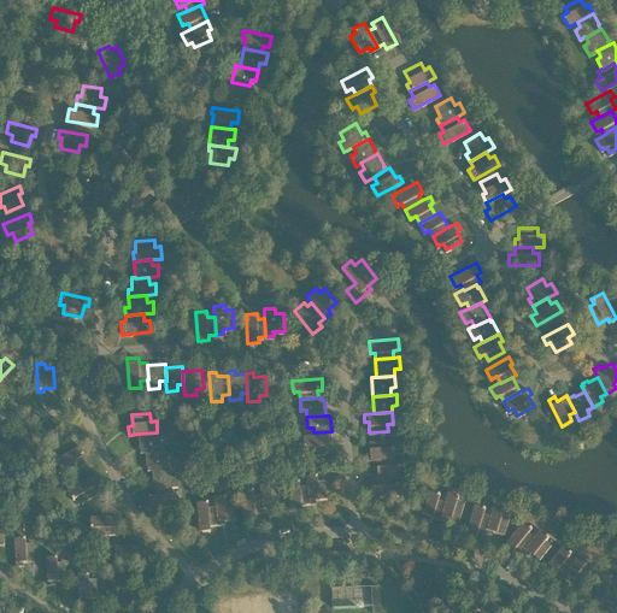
[(30,426),(21,426),(22,457),(34,455),(34,448),(41,448),(41,430),(30,431),(30,426)]
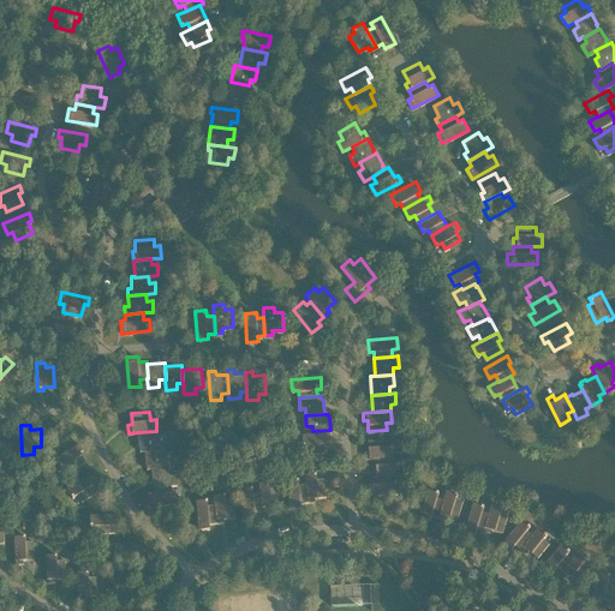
[(330,430),(312,431),(303,432),(304,445),(310,444),(310,450),(327,449),(327,438),(332,438),(330,430)]
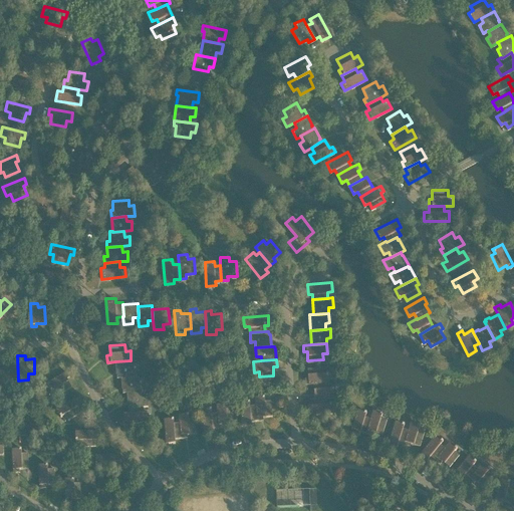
[(131,360),(115,361),(116,372),(117,371),(117,375),(120,375),(137,374),(136,365),(132,365),(131,360)]
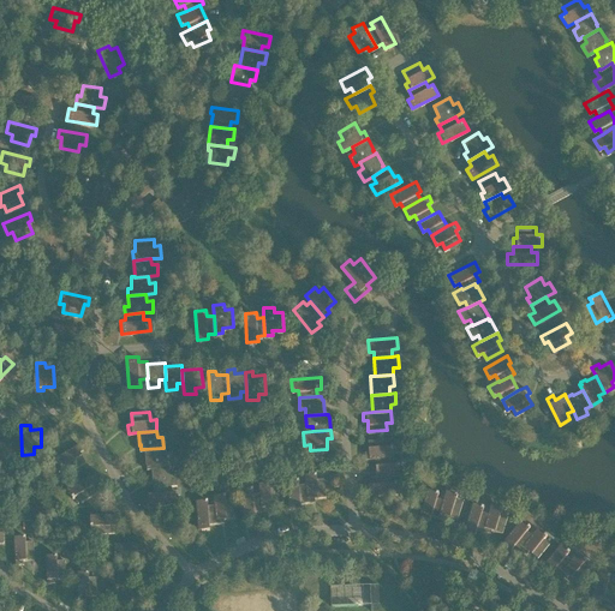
[(0,462),(3,462),(3,457),(11,456),(10,437),(0,437),(0,462)]
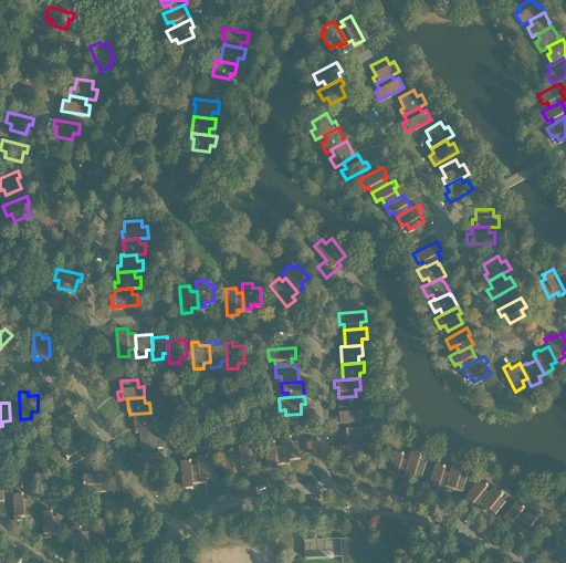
[(336,423),(345,421),(363,420),(362,409),(357,410),(356,403),(338,405),(339,414),(335,414),(336,423)]
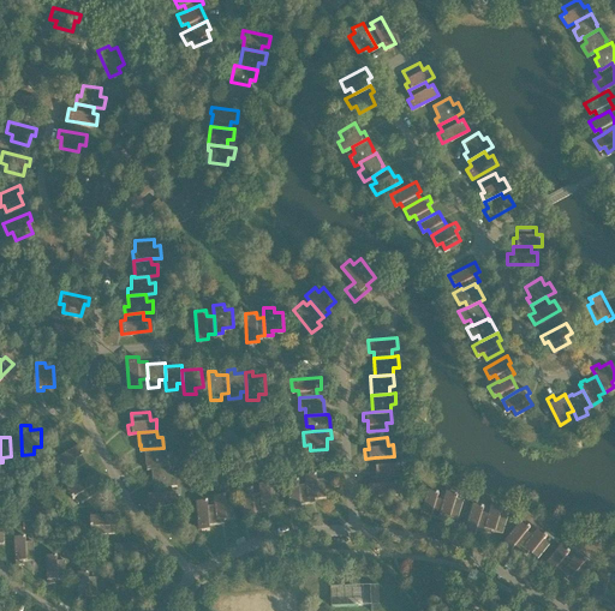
[(84,449),(81,442),(55,457),(61,467),(66,463),(70,469),(85,460),(81,451),(84,449)]
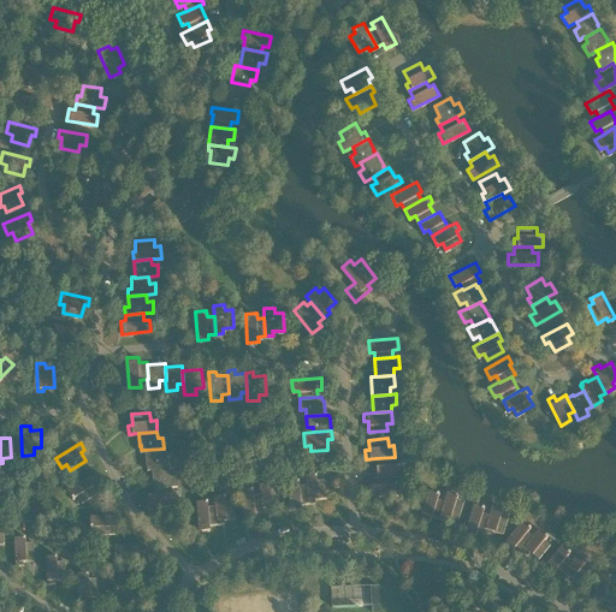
[(164,449),(144,450),(146,463),(147,463),(148,468),(153,468),(171,467),(170,456),(165,456),(164,449)]
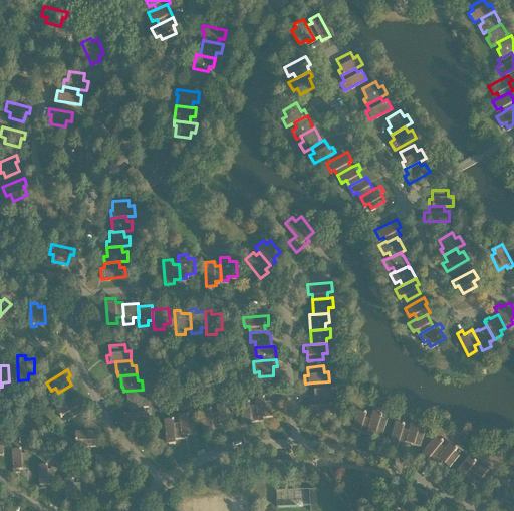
[(313,382),(314,398),(327,397),(327,398),(335,397),(334,387),(330,387),(329,381),(313,382)]
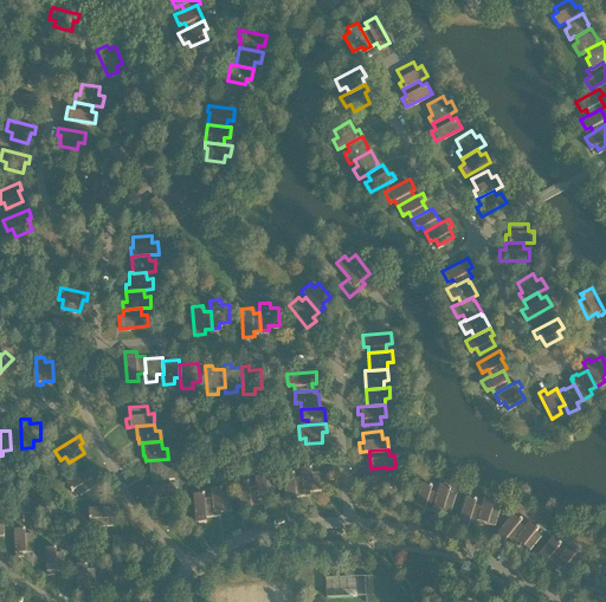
[(168,459),(150,460),(152,478),(169,477),(175,477),(174,466),(168,466),(168,459)]
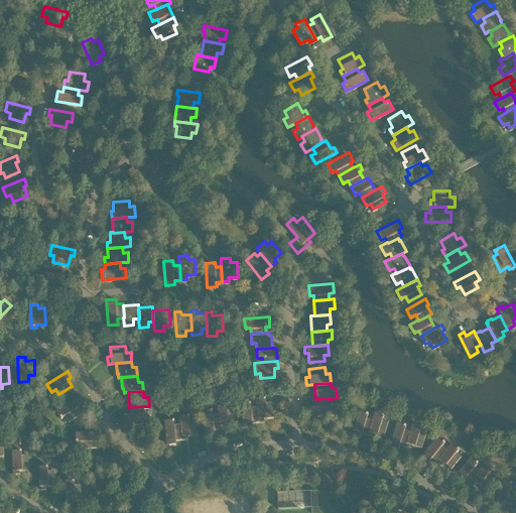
[(77,396),(55,408),(60,416),(65,414),(69,420),(82,412),(77,404),(81,402),(77,396)]
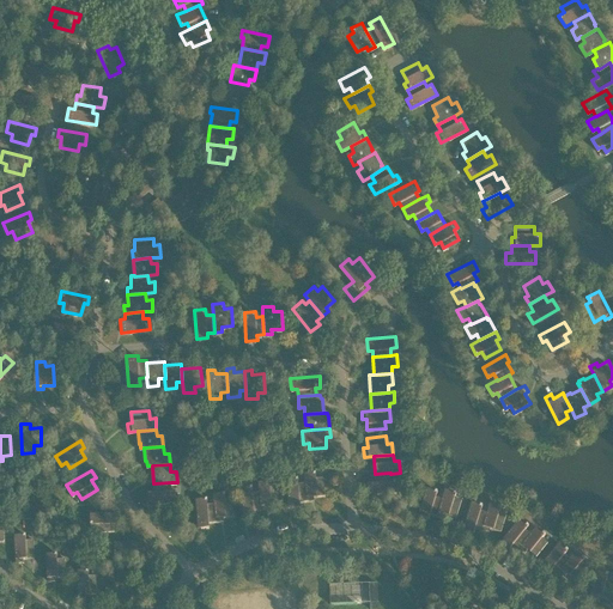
[(304,470),(305,481),(307,499),(314,498),(314,494),(325,493),(323,476),(316,476),(316,470),(304,470)]
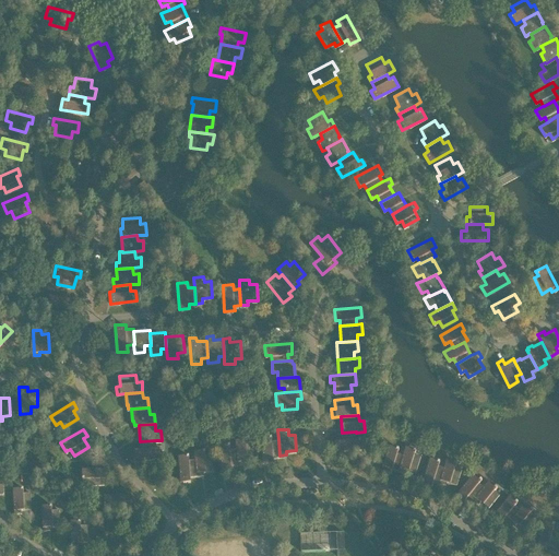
[(356,432),(342,433),(340,433),(340,440),(334,440),(335,450),(363,448),(361,438),(356,438),(356,433),(356,432)]
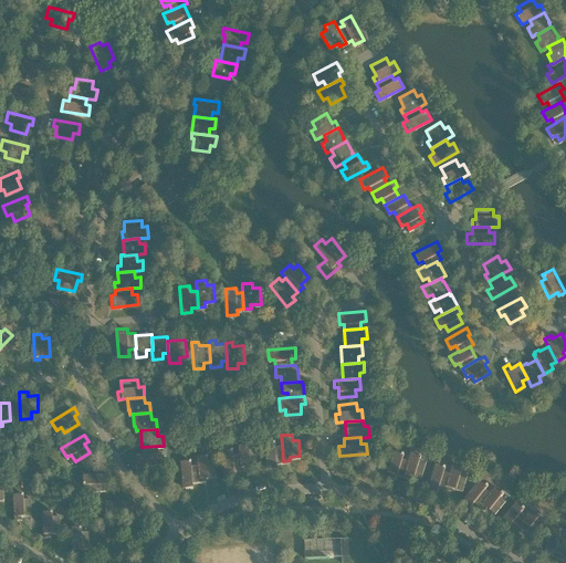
[(283,461),(282,445),(275,446),(275,439),(264,440),(266,468),(278,467),(276,461),(283,461)]
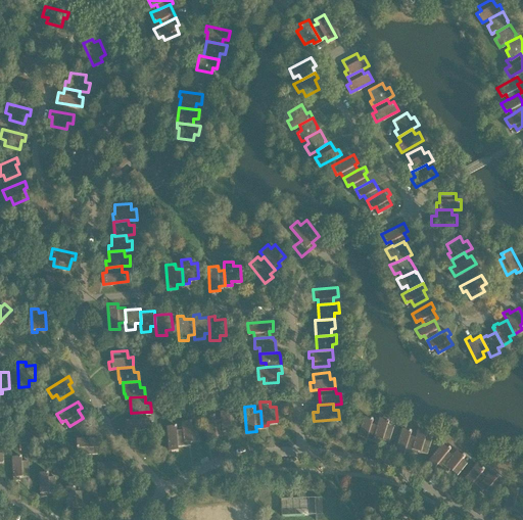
[(221,410),(222,419),(223,433),(229,433),(229,430),(238,429),(237,414),(231,415),(230,409),(221,410)]
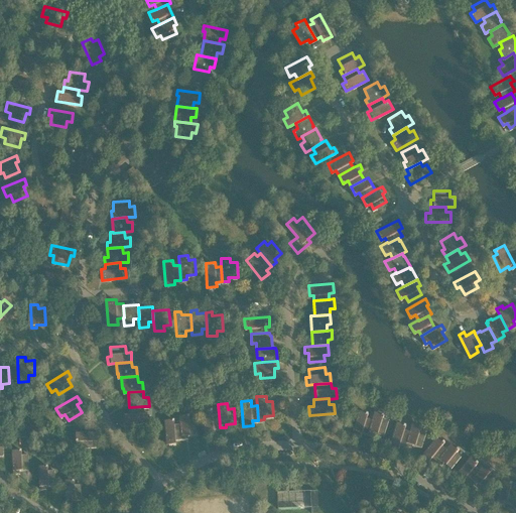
[(144,412),(144,406),(129,407),(130,413),(125,414),(125,423),(150,421),(149,412),(144,412)]
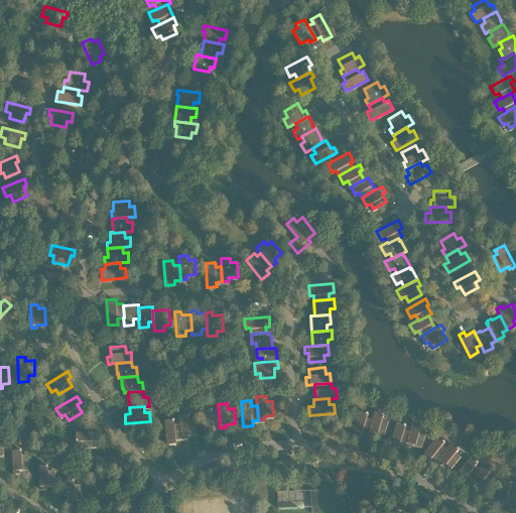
[(220,427),(219,413),(213,413),(212,408),(203,408),(205,433),(214,432),(214,428),(220,427)]
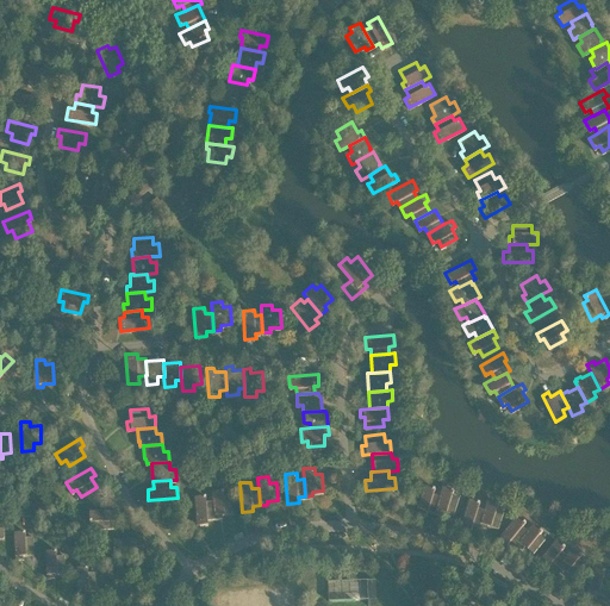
[(429,510),(435,511),(441,494),(434,492),(436,486),(425,483),(416,511),(427,514),(429,510)]
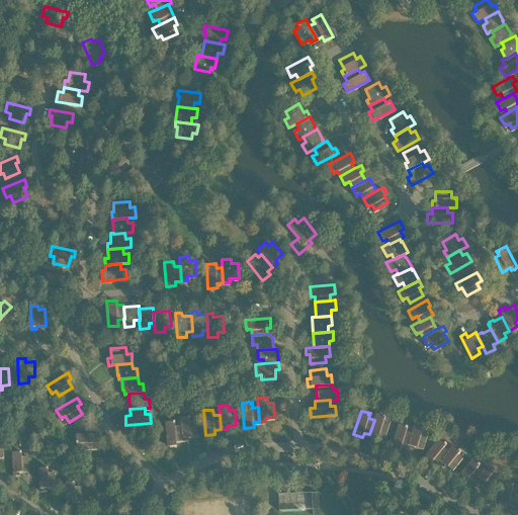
[(376,412),(374,420),(369,434),(375,436),(376,433),(385,436),(391,421),(383,419),(385,415),(376,412)]
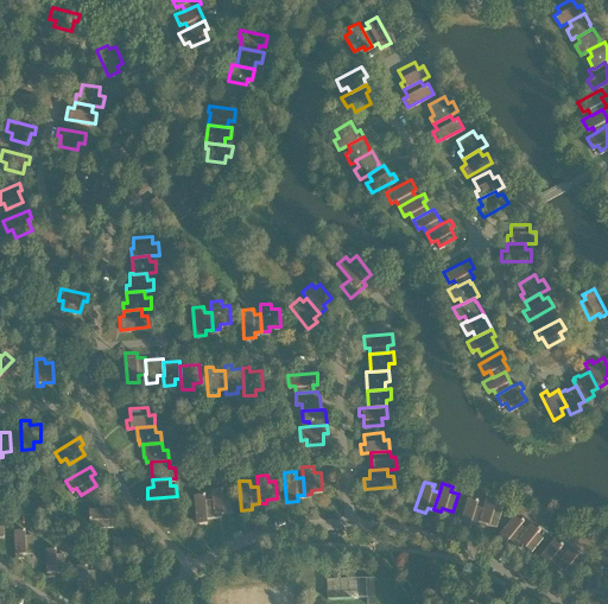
[(211,489),(213,498),(214,516),(222,515),(221,512),(233,510),(232,494),(223,494),(223,488),(211,489)]
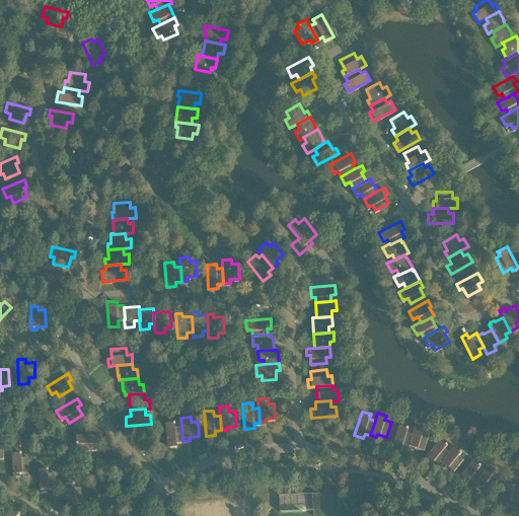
[(182,441),(181,426),(175,427),(175,421),(165,422),(167,447),(177,446),(177,441),(182,441)]
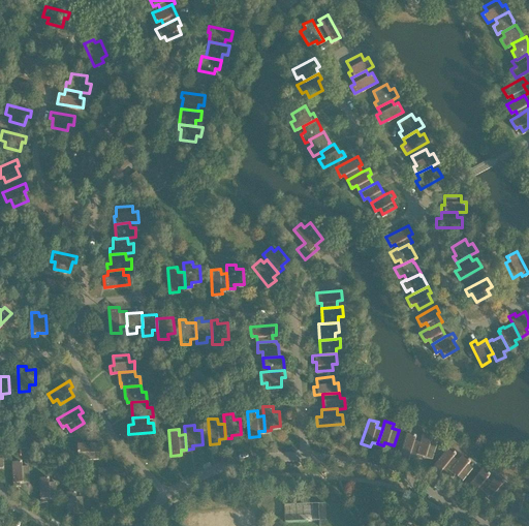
[(410,454),(415,455),(421,440),(415,438),(416,434),(407,431),(400,456),(409,458),(410,454)]
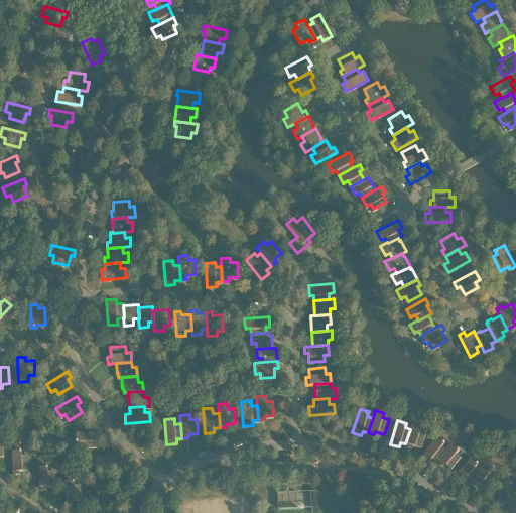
[(412,422),(410,429),(405,443),(412,445),(412,443),(421,445),(426,431),(420,429),(421,425),(412,422)]
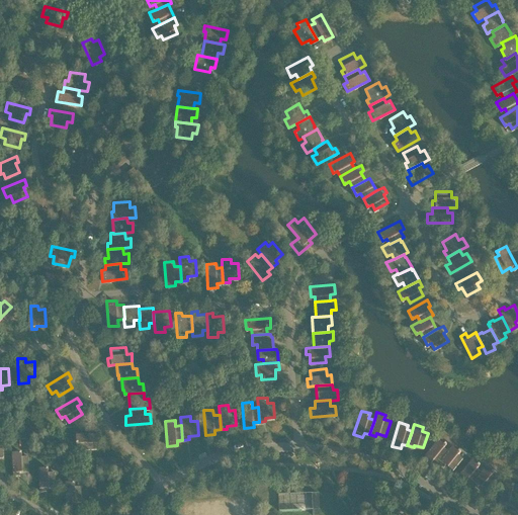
[(100,432),(76,432),(77,442),(81,442),(81,448),(97,447),(96,438),(100,438),(100,432)]
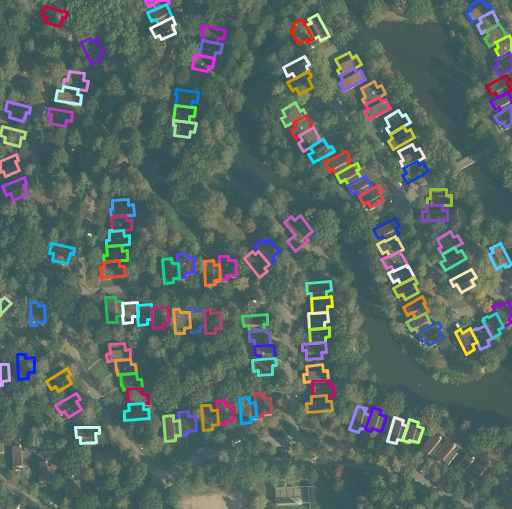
[(430,452),(433,455),(442,444),(438,441),(441,437),(435,432),(418,450),(426,457),(430,452)]
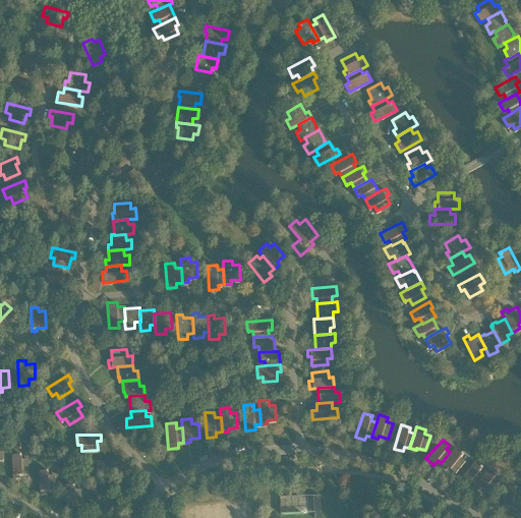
[(457,446),(450,452),(441,463),(447,468),(449,466),(455,472),(466,460),(461,455),(464,452),(457,446)]
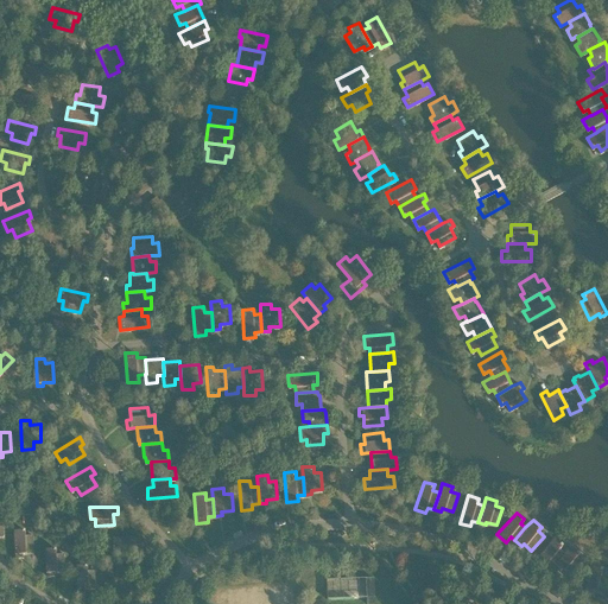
[(14,528),(16,557),(24,557),(23,552),(33,552),(32,534),(26,534),(26,528),(14,528)]
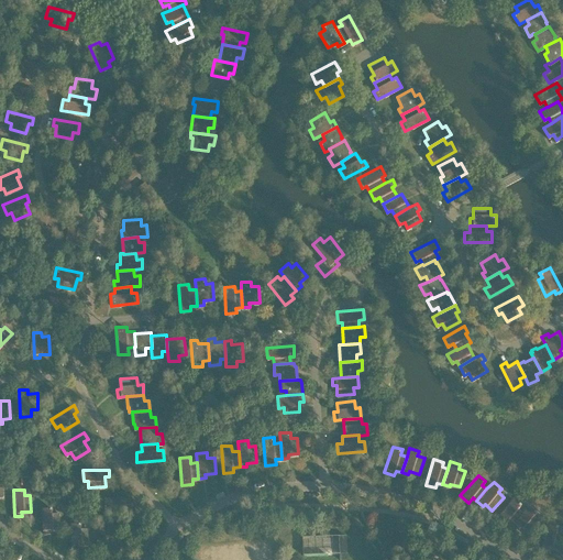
[(514,496),(496,517),(505,524),(508,520),(512,524),(523,511),(519,506),(521,503),(514,496)]
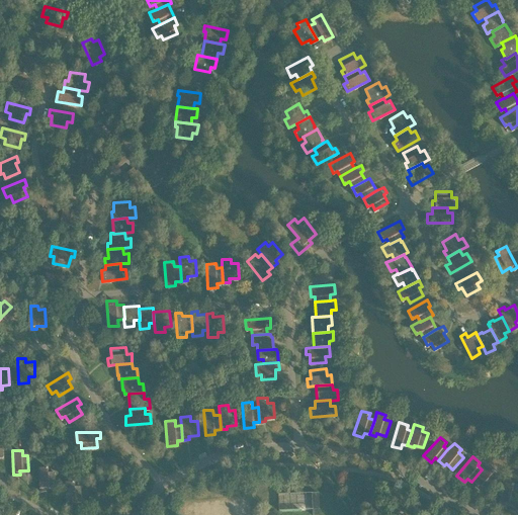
[(488,463),(482,469),(471,482),(477,487),(480,484),(486,489),(497,477),(491,473),(494,468),(488,463)]
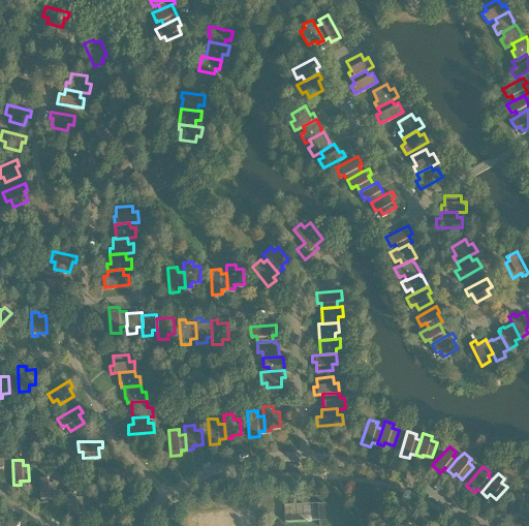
[(39,476),(40,501),(48,500),(48,497),(57,497),(57,481),(50,481),(50,476),(39,476)]
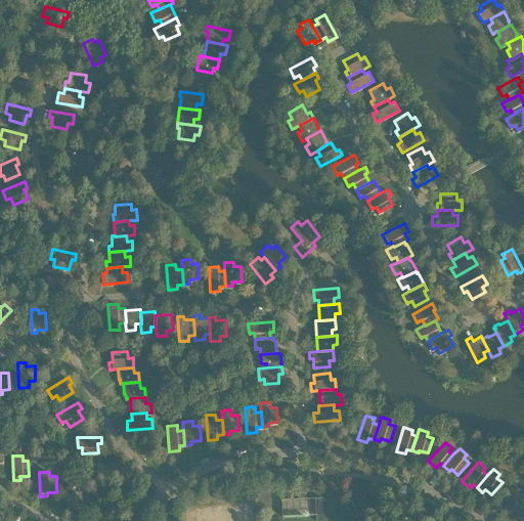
[(66,486),(68,511),(74,511),(74,507),(83,506),(82,489),(76,490),(76,485),(66,486)]
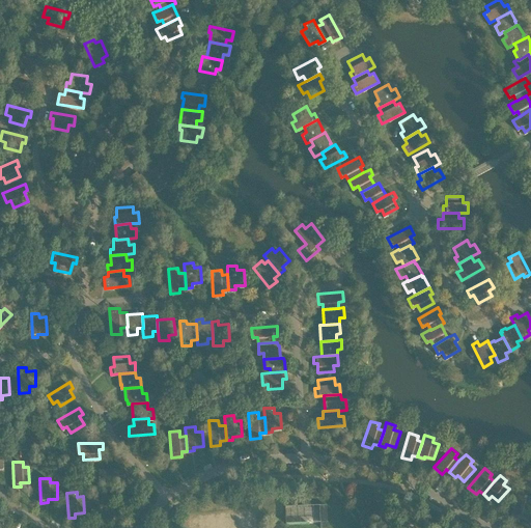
[(527,495),(518,492),(510,517),(516,518),(518,515),(527,517),(530,502),(530,501),(526,500),(527,495)]
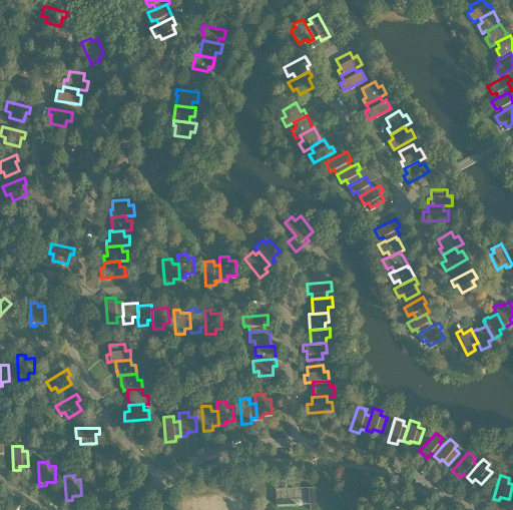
[(99,489),(90,489),(90,509),(106,509),(106,494),(99,494),(99,489)]
